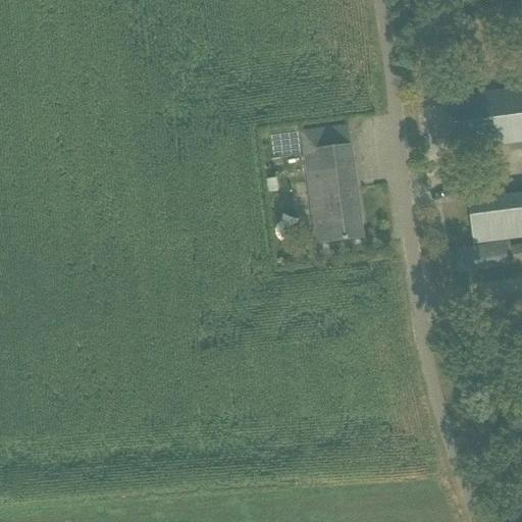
[(521,89),(475,95),(456,98),(462,150),(510,144),(511,151),(521,149),(521,89)]
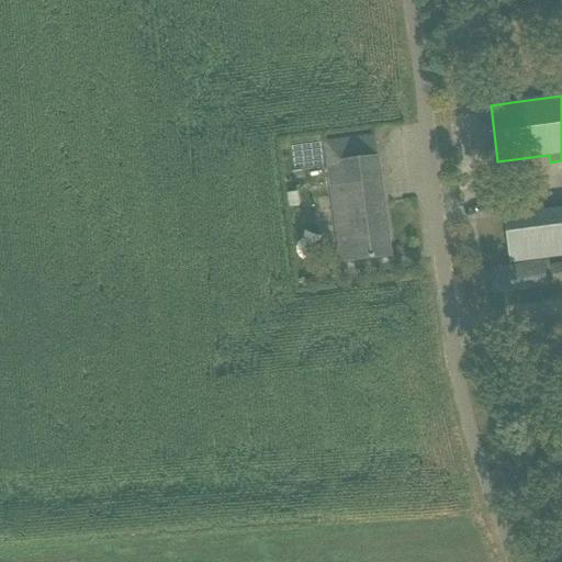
[(353,141),(326,144),(338,237),(351,235),(355,261),(369,259),(391,257),(379,158),(378,159),(374,137),(353,141)]
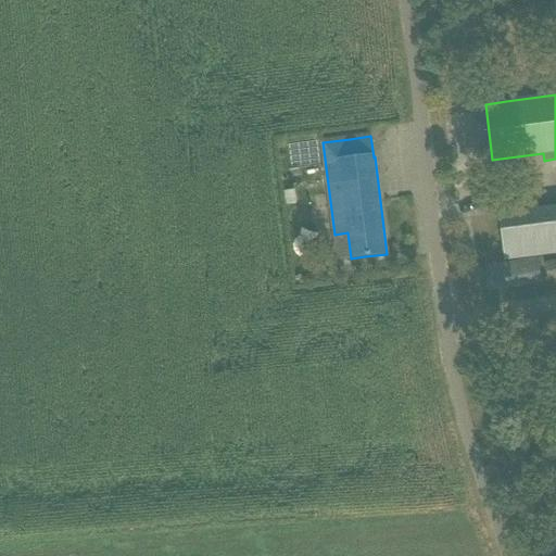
[(294,190),(283,192),(286,204),(297,202),(294,190)]
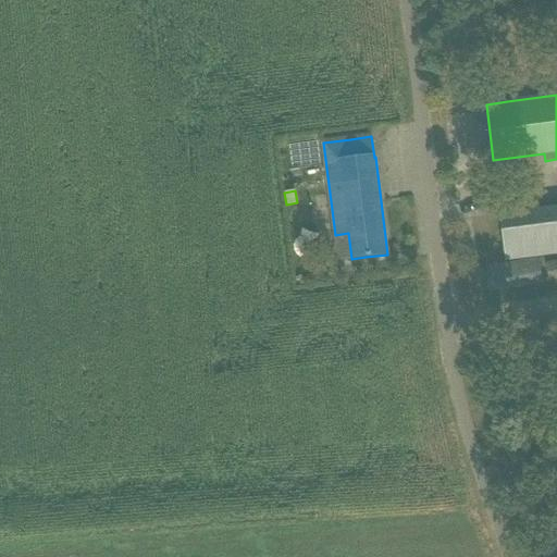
[(556,208),(499,215),(505,261),(556,254),(556,208)]
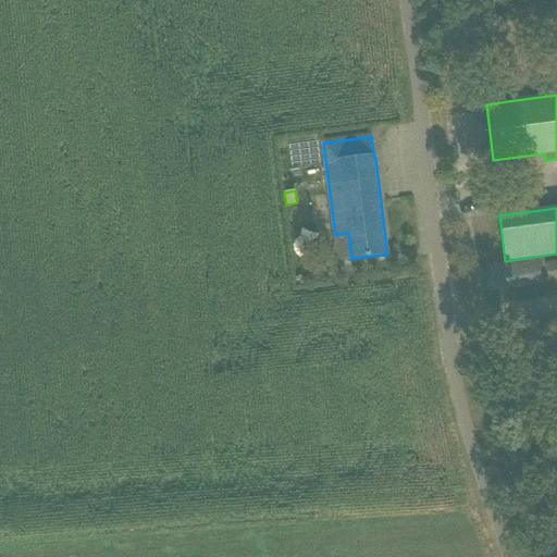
[(485,269),(489,291),(543,282),(539,260),(485,269)]
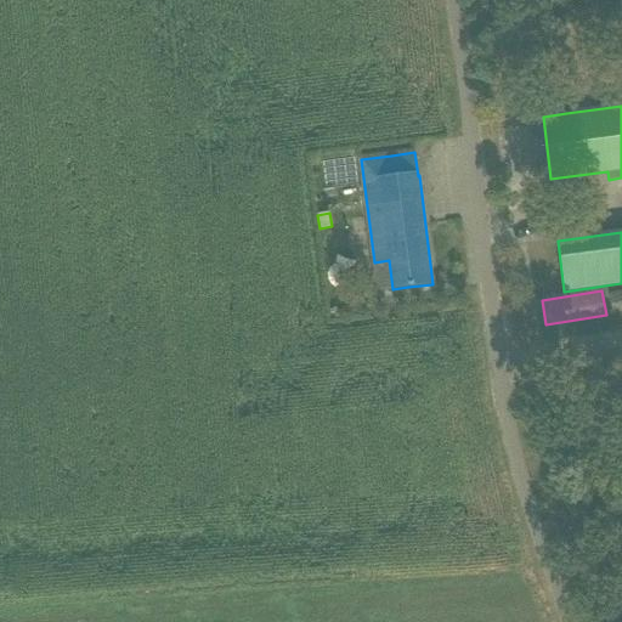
[(621,292),(609,295),(614,316),(621,314),(621,292)]
